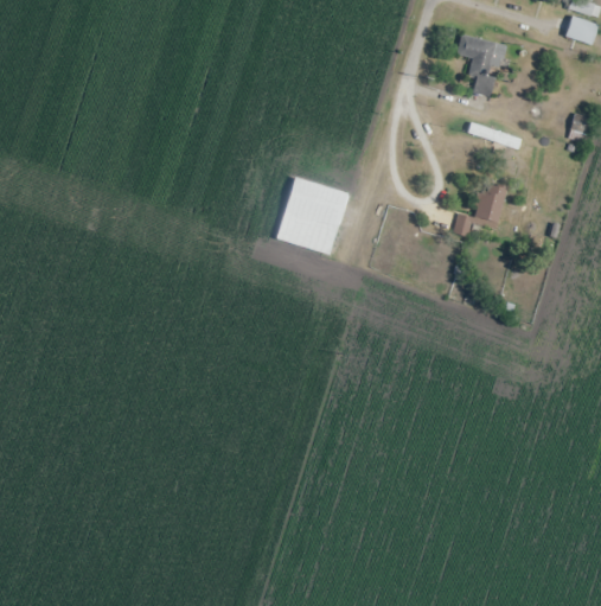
[(599,17),(600,13),(600,5),(584,0),(573,0),(570,8),(599,17)]
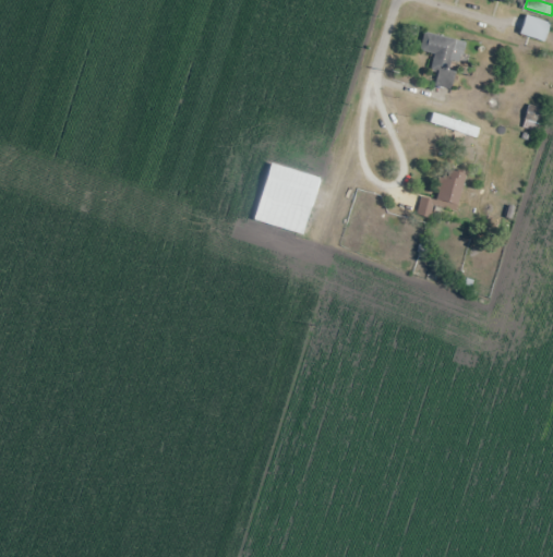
[(550,22),(526,14),(520,33),(544,40),(550,22)]
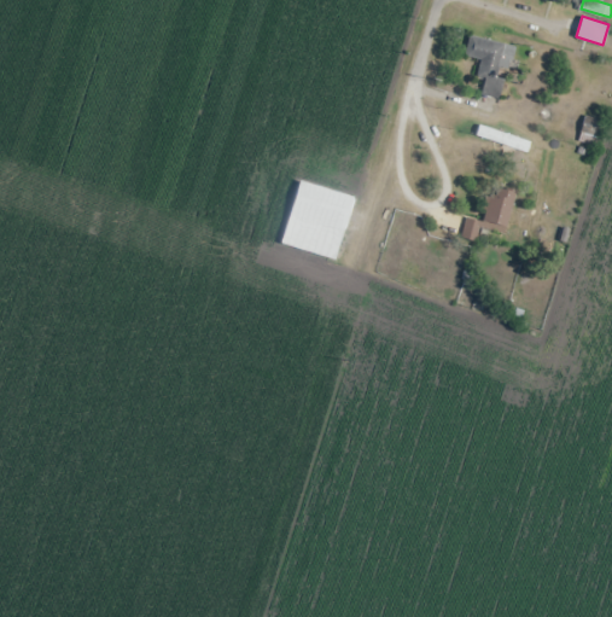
[(511,71),(517,46),(471,35),(466,56),(482,59),(478,76),(488,79),(484,94),(502,99),(507,79),(500,76),(501,69),(511,71)]
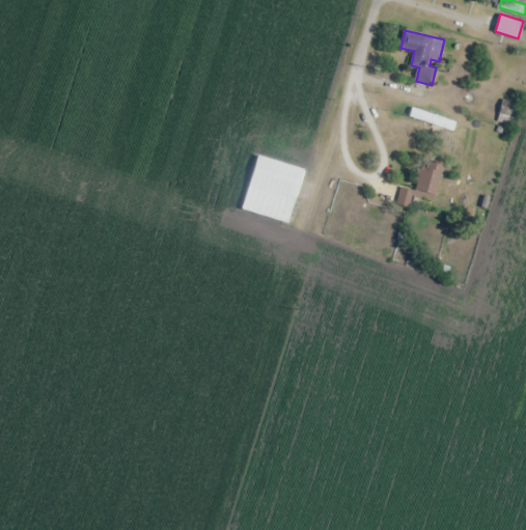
[(289,222),(303,167),(255,156),(243,211),(289,222)]
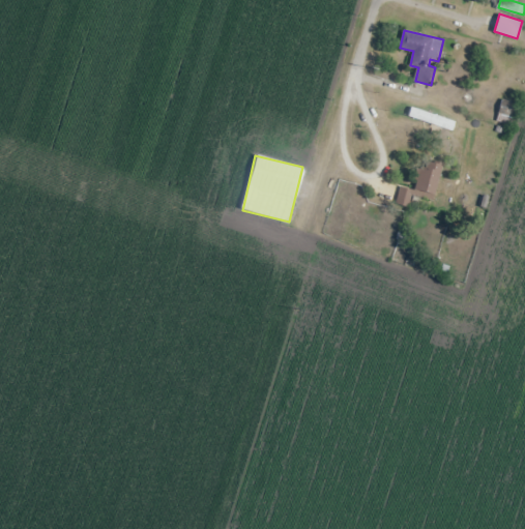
[(444,163),(424,157),(415,189),(402,186),(398,204),(410,207),(413,195),(434,200),(444,163)]
